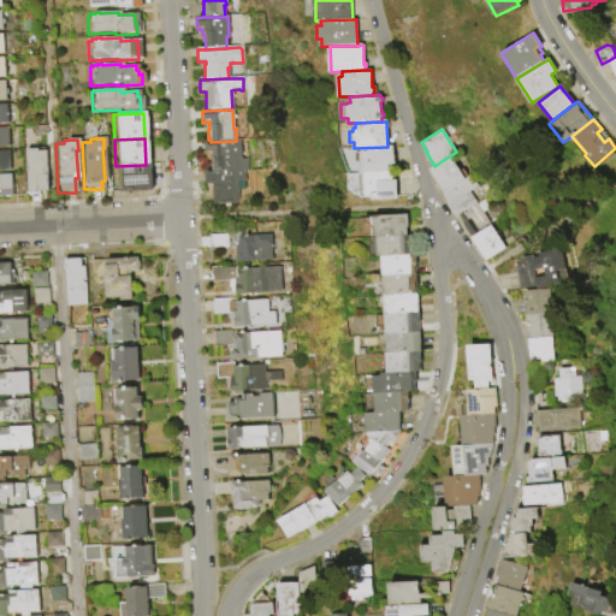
[(211,142),(235,141),(236,160),(232,160),(234,171),(212,172),(212,171),(211,171),(209,159),(212,159),(212,158),(212,153),(203,154),(203,142),(211,142)]
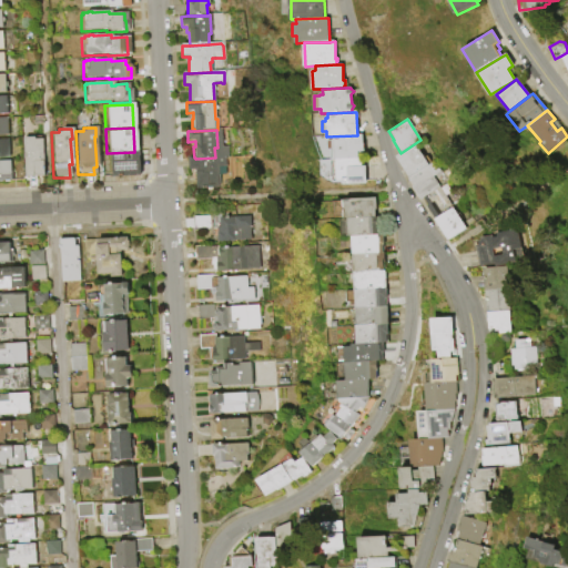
[(326,137),(357,135),(362,134),(363,144),(364,144),(364,153),(357,153),(357,160),(332,159),(331,159),(330,150),(327,150),(326,137)]
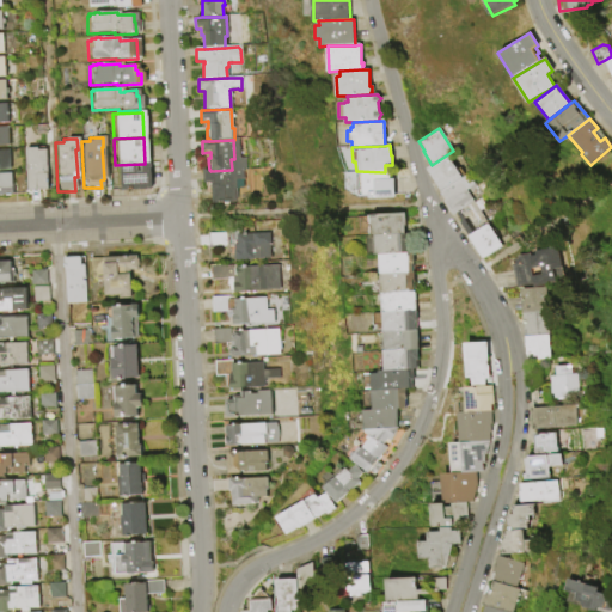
[(22,148),(34,147),(34,151),(43,151),(44,191),(24,191),(22,148)]
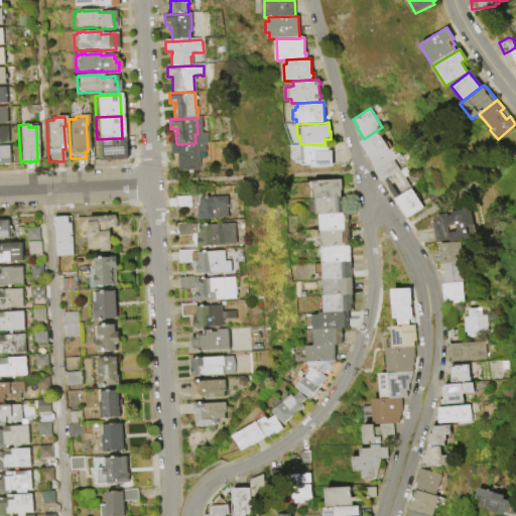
[(0,127),(7,127),(8,144),(0,144),(0,127)]
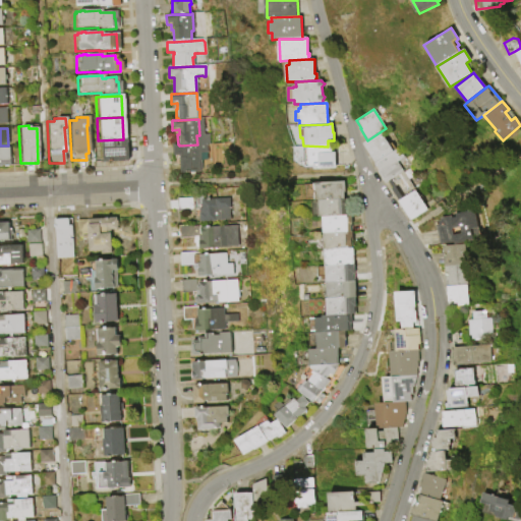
[(367,140),(380,132),(392,152),(390,153),(374,162),(362,143),(367,140)]
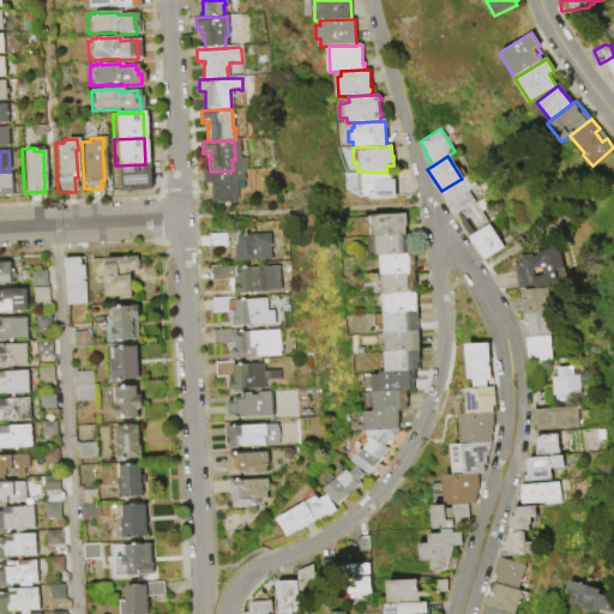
[(115,166),(145,164),(146,190),(116,191),(115,166)]
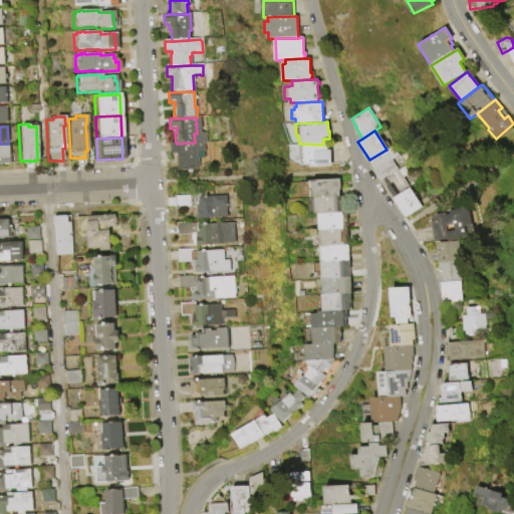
[(177,144),(195,143),(203,143),(204,152),(196,153),(197,171),(192,171),(192,174),(187,174),(187,171),(177,172),(177,162),(177,155),(171,155),(171,144),(173,144),(177,144)]
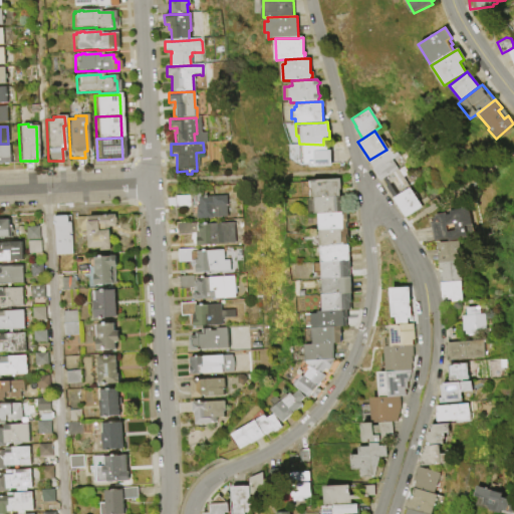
[(323,145),(325,145),(326,153),(330,153),(330,169),(309,170),(309,166),(301,166),(301,165),(300,165),(299,157),(300,157),(300,144),(323,145)]
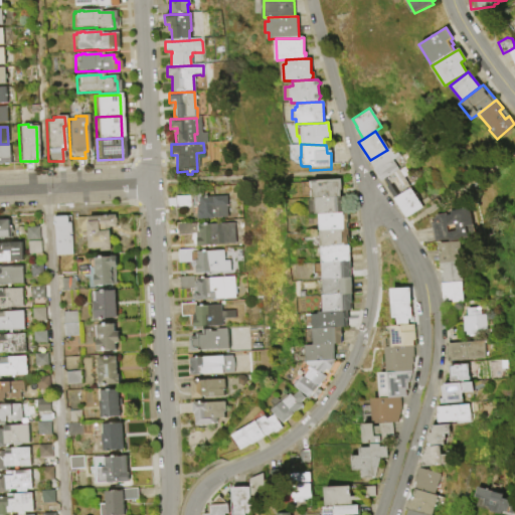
[(0,146),(8,146),(9,165),(0,165),(0,146)]
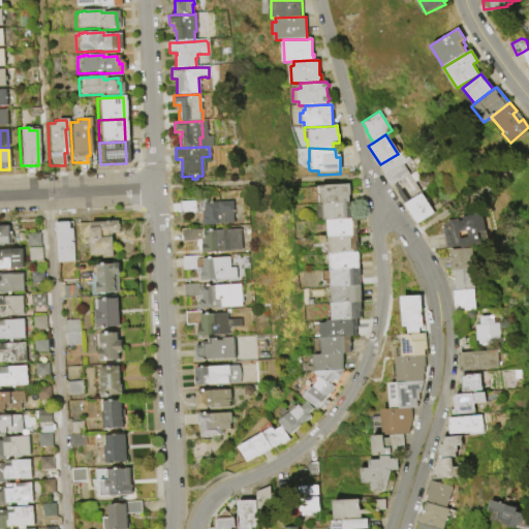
[(380,164),(396,155),(397,157),(403,153),(407,160),(401,163),(408,174),(394,184),(391,186),(382,174),(383,173),(379,165),(380,164)]
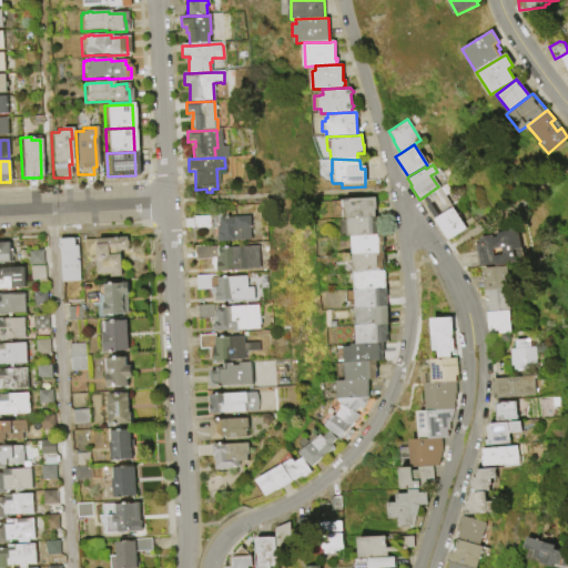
[(438,186),(446,200),(452,196),(456,203),(450,206),(433,217),(425,206),(427,205),(423,198),(438,186)]
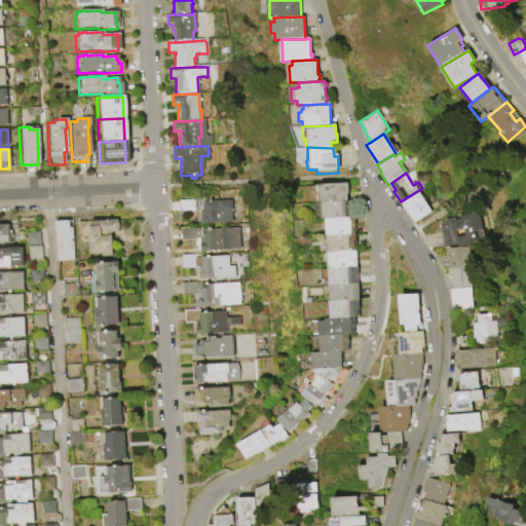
[(313,186),(344,184),(345,195),(343,195),(344,201),(317,203),(314,203),(313,186)]
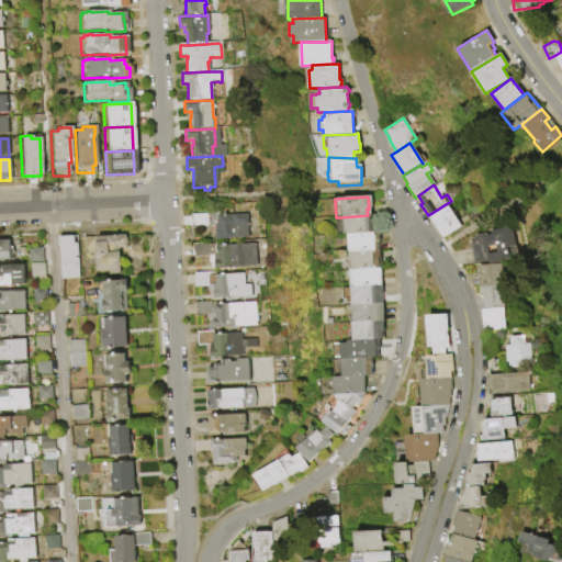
[(428,215),(446,204),(460,226),(442,238),(428,215)]
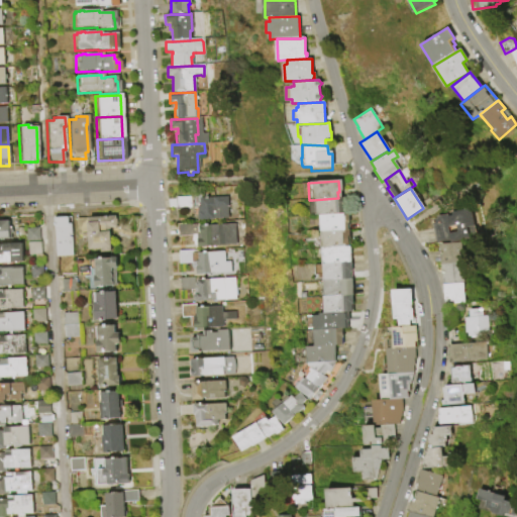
[(177,198),(192,197),(192,209),(178,210),(177,198)]
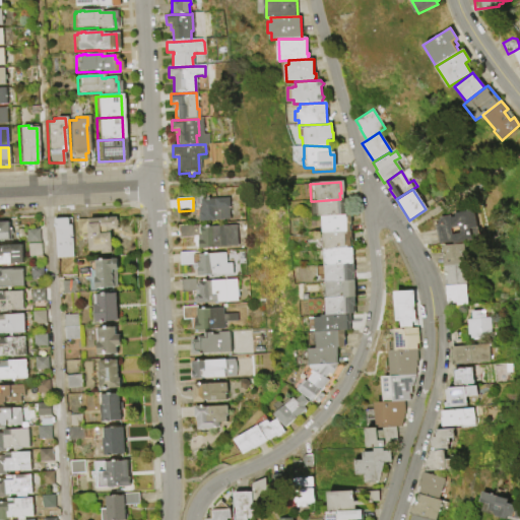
[(200,222),(199,209),(202,208),(202,200),(230,198),(231,220),(222,221),(222,220),(214,220),(214,221),(200,222)]
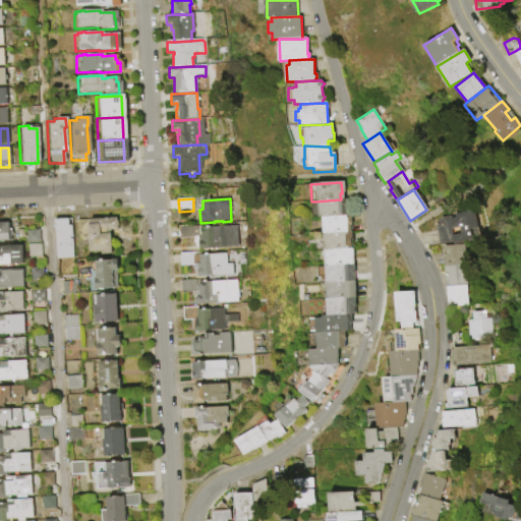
[(341,199),(344,199),(344,209),(343,209),(343,217),(319,218),(315,218),(315,217),(309,217),(308,203),(314,203),(314,201),(341,199)]
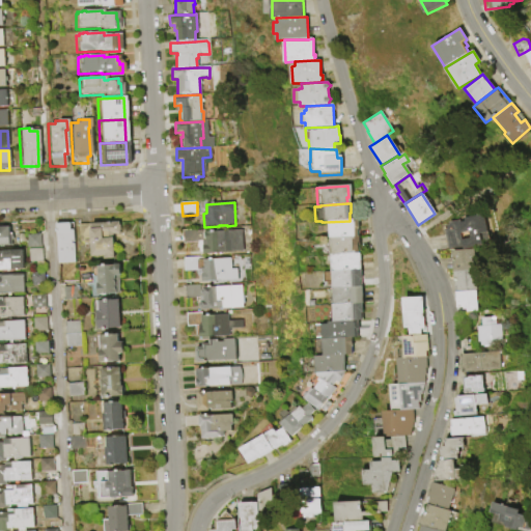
[(464,248),(462,240),(469,239),(467,231),(459,233),(457,223),(464,222),(463,219),(481,215),(485,232),(478,234),(480,246),(464,250),(464,248)]
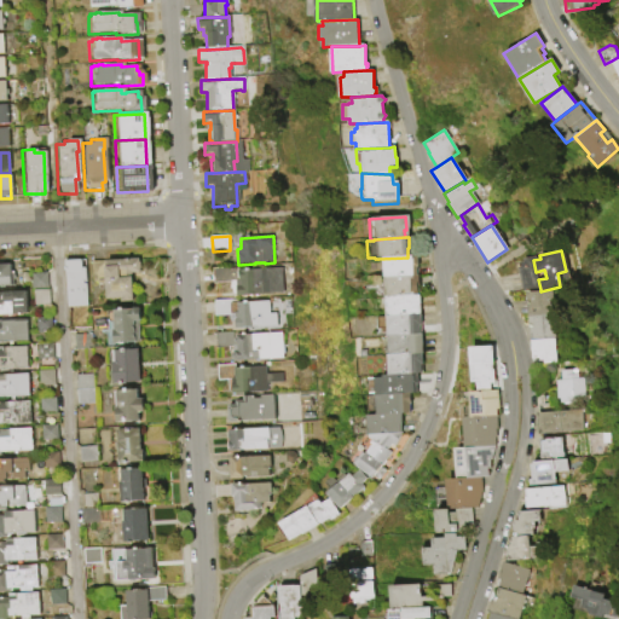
[(408,258),(414,256),(414,267),(412,267),(412,268),(415,268),(415,275),(412,275),(412,276),(380,278),(379,259),(408,258)]
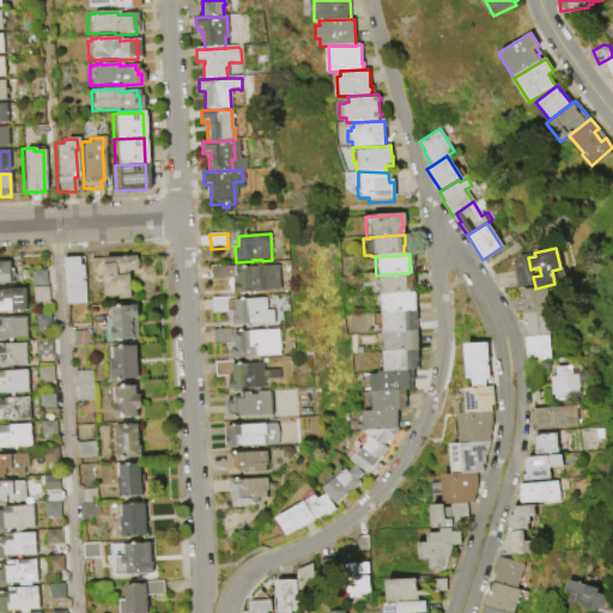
[(511,265),(515,263),(515,261),(517,261),(517,258),(528,255),(528,258),(530,269),(528,269),(530,278),(533,277),(535,286),(517,291),(511,265)]
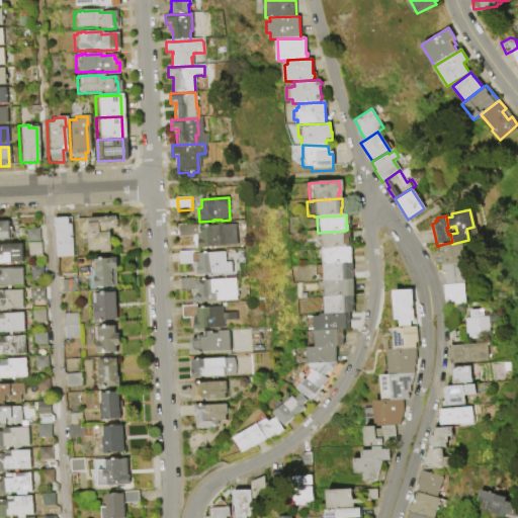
[(58,257),(58,226),(56,226),(56,218),(56,217),(66,217),(66,218),(70,218),(73,218),(74,235),(72,236),(72,237),(74,237),(74,257),(58,257)]
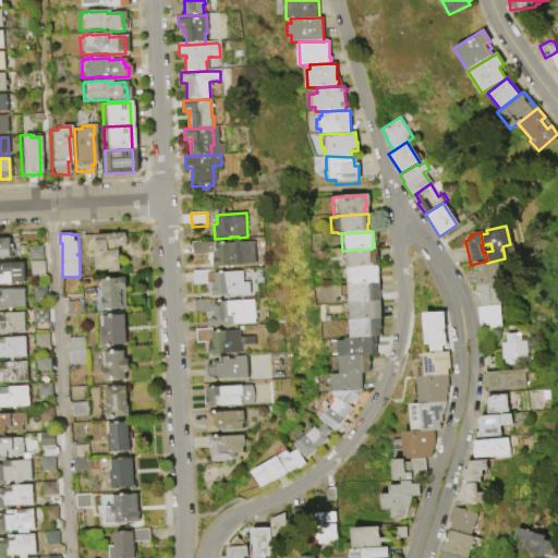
[(80,237),(92,237),(92,235),(122,234),(122,246),(117,246),(117,273),(107,273),(107,269),(93,270),(93,256),(85,256),(85,254),(81,254),(80,237)]
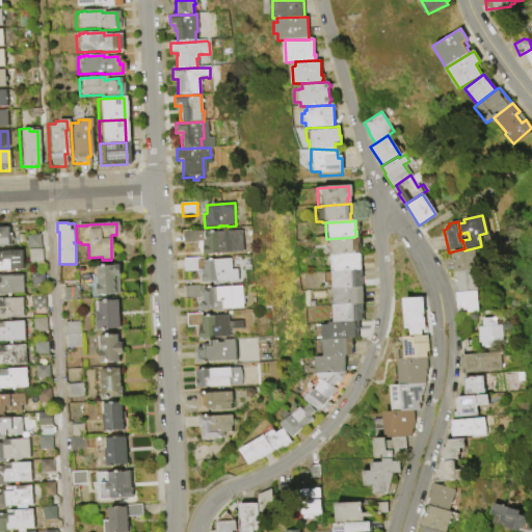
[(0,229),(8,229),(8,236),(11,236),(11,241),(10,241),(10,246),(9,246),(0,246),(0,229)]
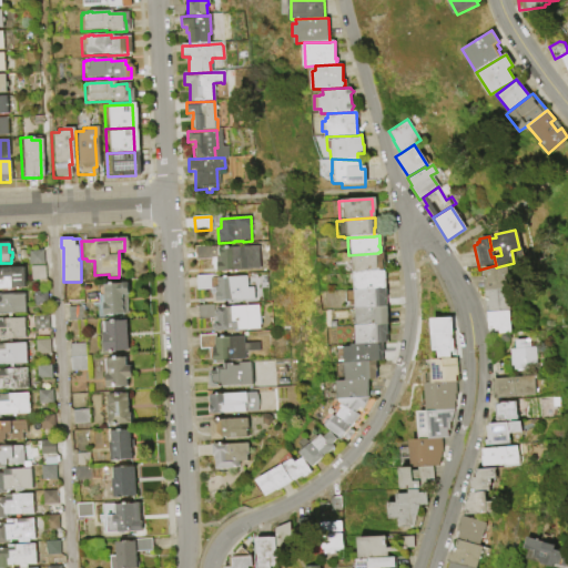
[(196,247),(212,246),(213,260),(196,261),(196,247)]
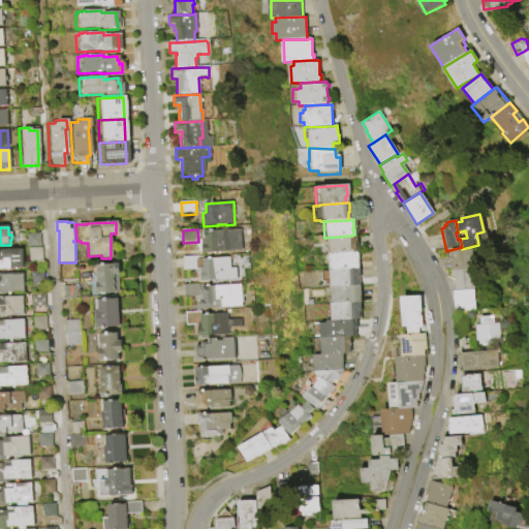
[(205,231),(242,229),(243,252),(206,254),(206,253),(204,253),(203,240),(206,240),(205,231)]
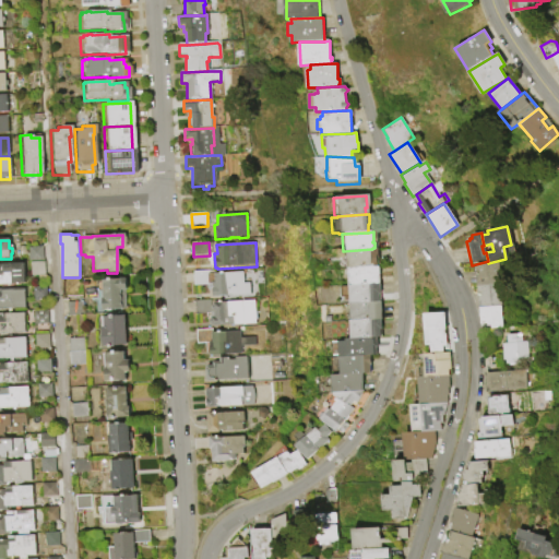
[(28,261),(28,254),(30,254),(30,248),(43,248),(44,261),(28,261)]
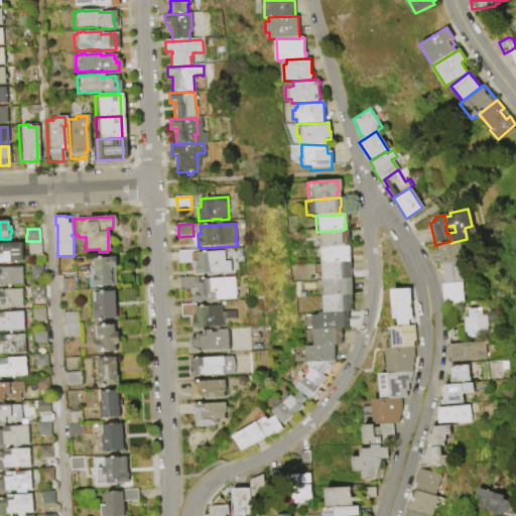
[(316,232),(344,230),(346,230),(346,239),(345,239),(345,247),(317,248),(316,232)]
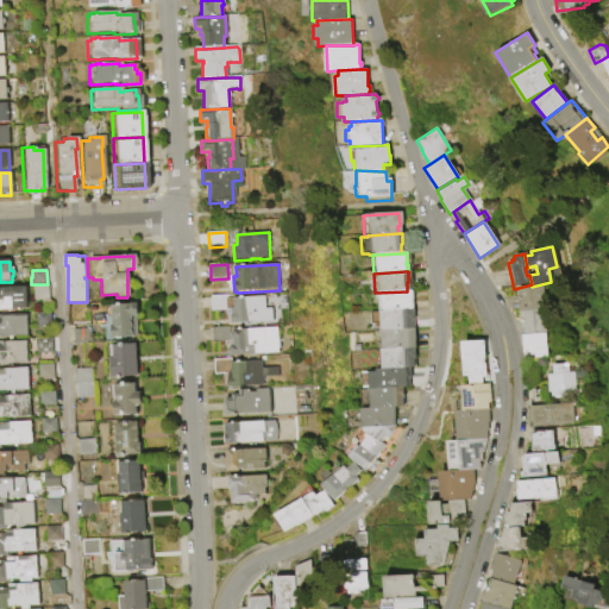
[(33,287),(49,286),(49,301),(33,301),(33,287)]
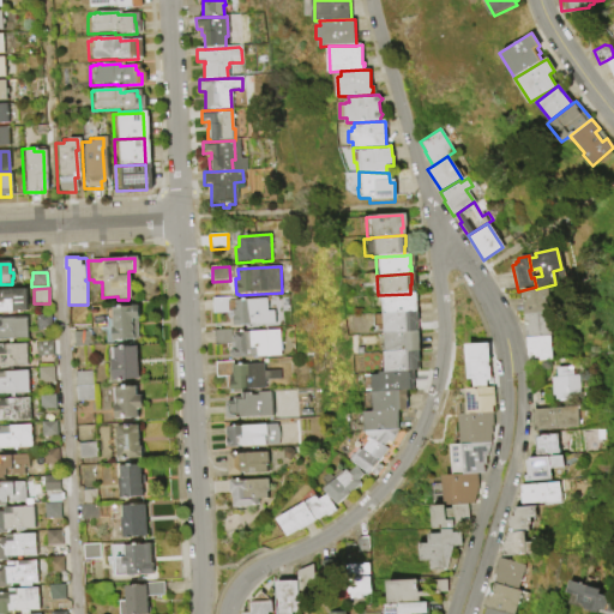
[(0,317),(0,289),(25,289),(26,313),(18,313),(18,317),(0,317)]
